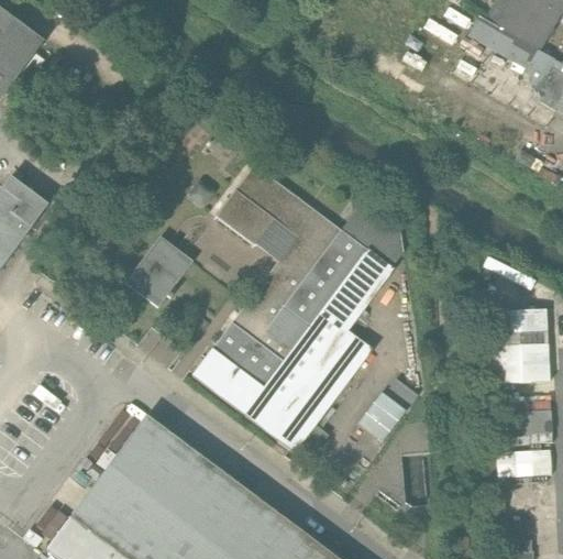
[(497,0),(486,18),(539,48),(562,4),(562,0),(497,0)]
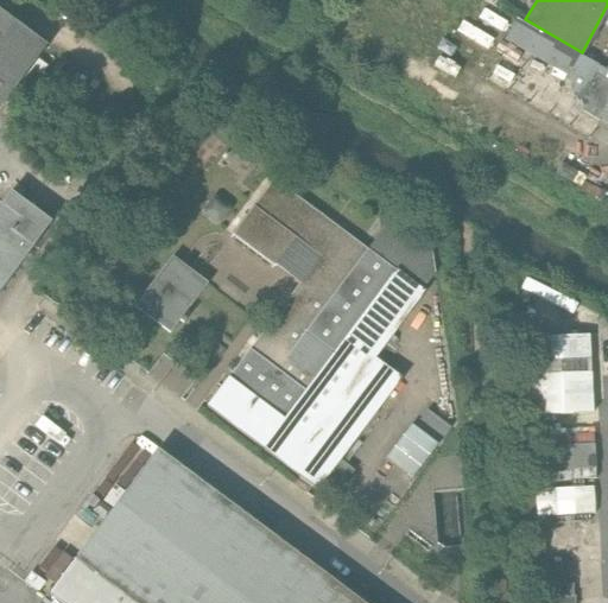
[(0,5),(0,103),(48,42),(0,5)]
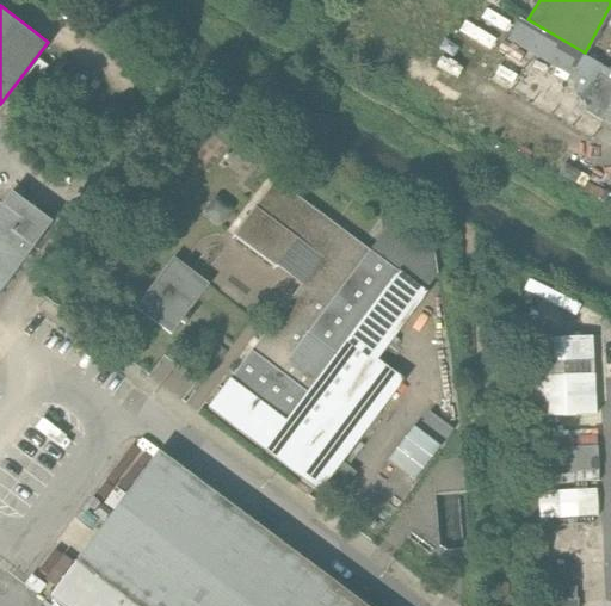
[(507,62),(492,92),(535,112),(549,84),(507,62)]
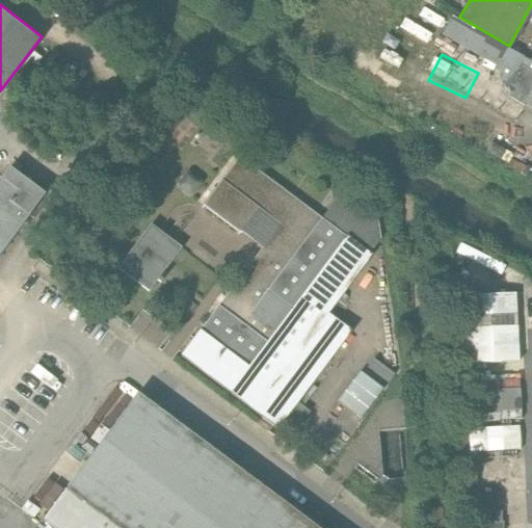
[(531,76),(519,100),(531,107),(531,76)]
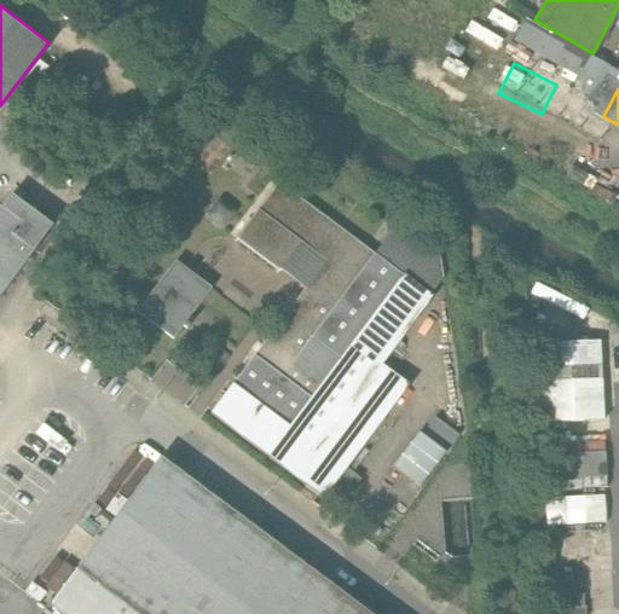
[(550,162),(561,168),(572,149),(576,144),(563,138),(550,162)]
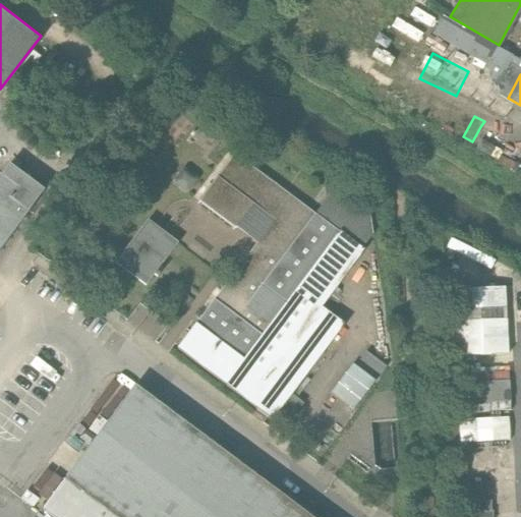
[(510,139),(481,125),(472,141),(471,144),(500,159),(503,153),(510,139)]
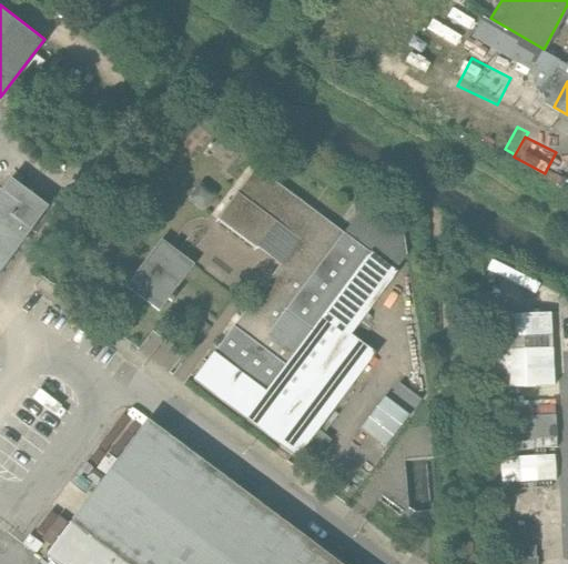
[(567,155),(561,153),(557,165),(567,169),(567,165),(567,155)]
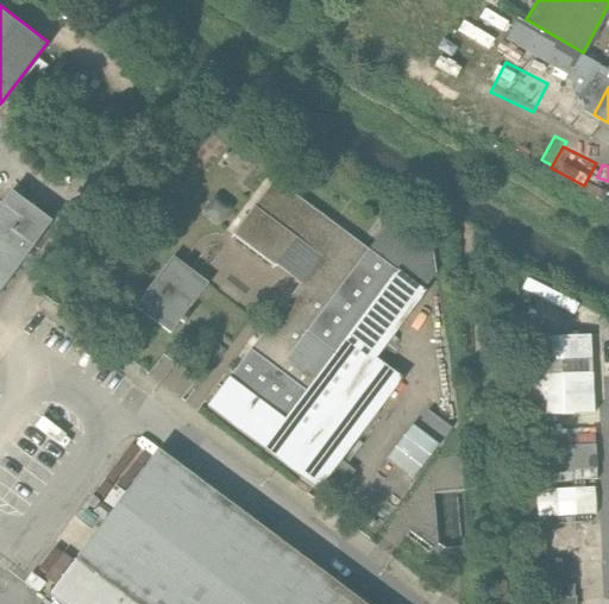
[(305,282),(212,406),(322,489),(407,377),(378,356),(439,275),(435,250),(395,219),(372,249),(278,178),(238,232),(305,282)]
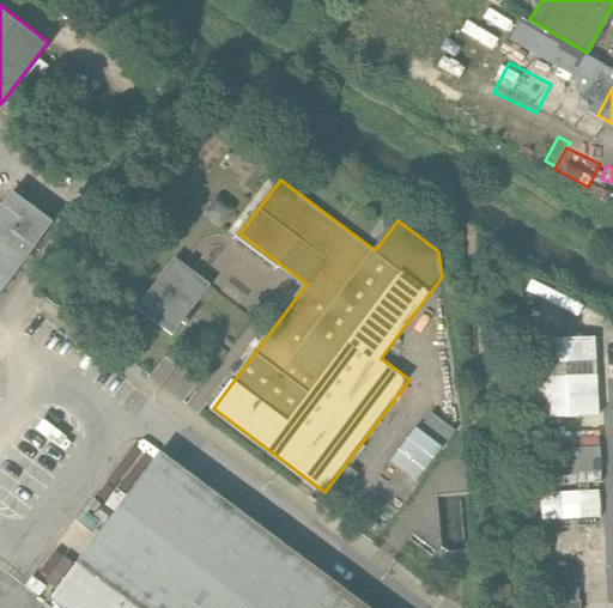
[(607,189),(592,180),(588,187),(587,189),(602,198),(607,189)]
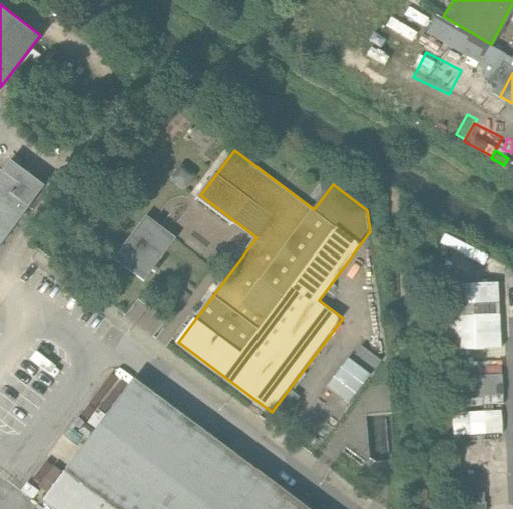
[(10,159),(0,172),(0,244),(45,184),(10,159)]
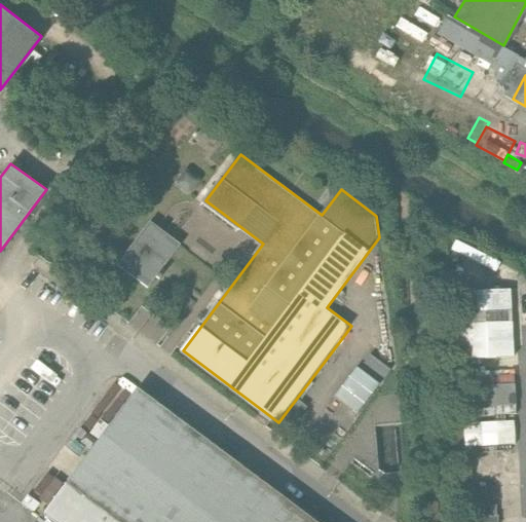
[(181,244),(149,220),(117,262),(148,286),(181,244)]
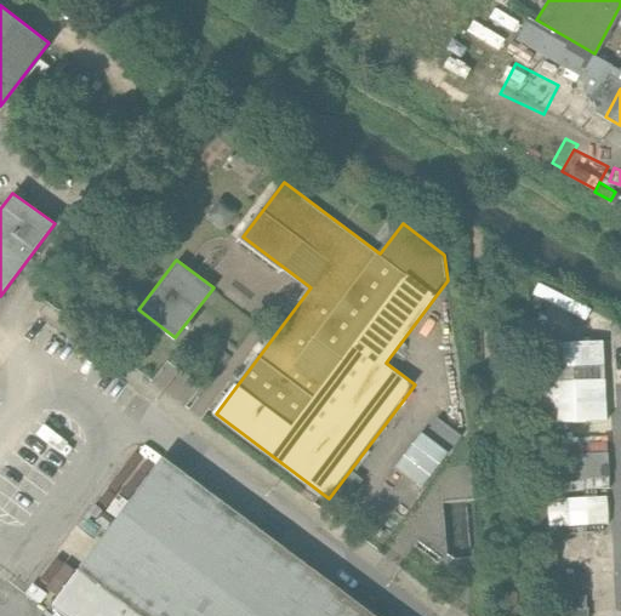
[(547,285),(542,294),(596,320),(600,312),(547,285)]
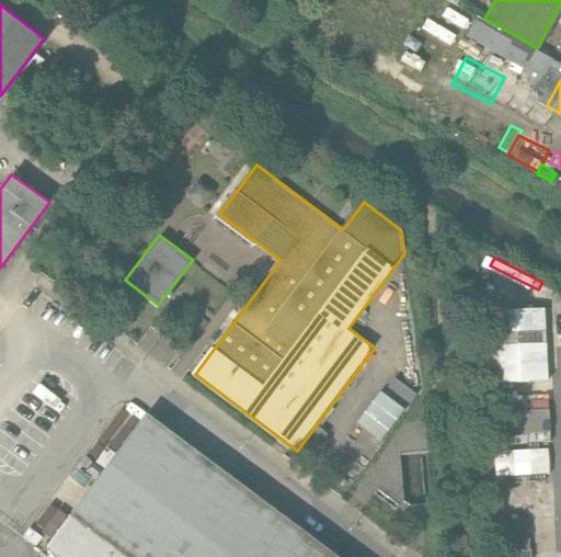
[(489,309),(492,381),(547,377),(544,307),(489,309)]
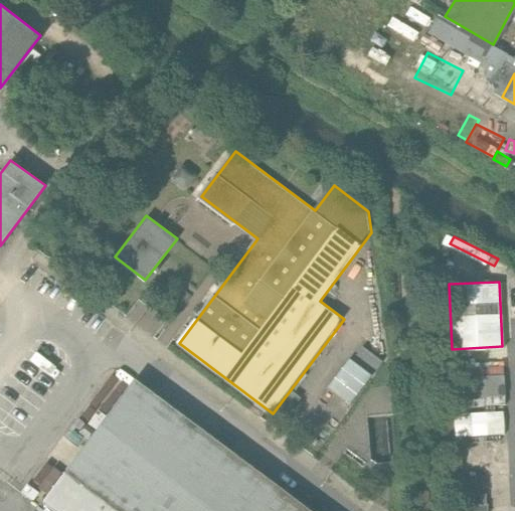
[(331,382),(354,399),(376,369),(353,352),(331,382)]
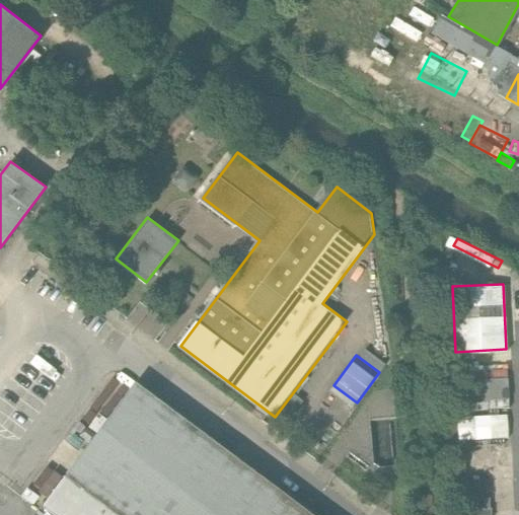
[(507,367),(457,370),(459,409),(509,406),(507,367)]
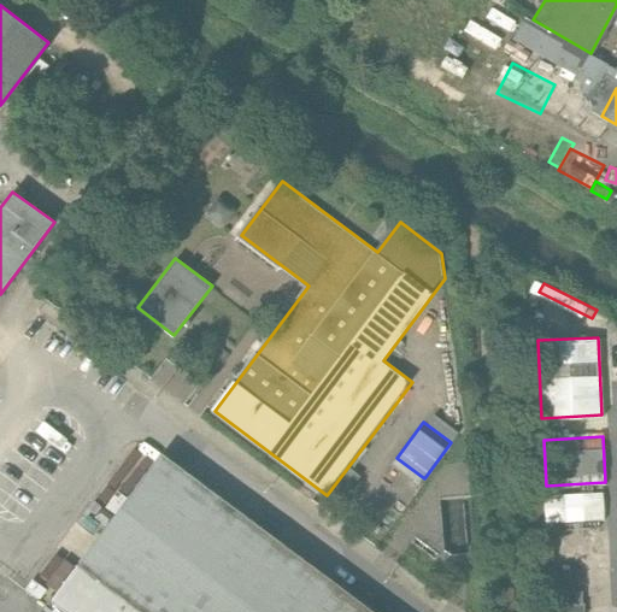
[(372,611),(160,453),(52,599),(69,611),(372,611)]
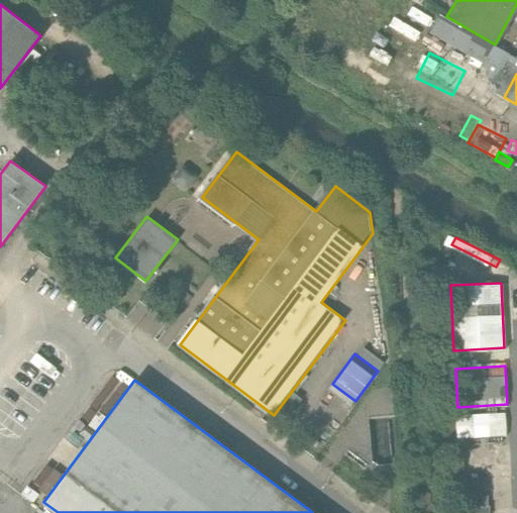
[(394,387),(375,390),(378,415),(398,412),(394,387)]
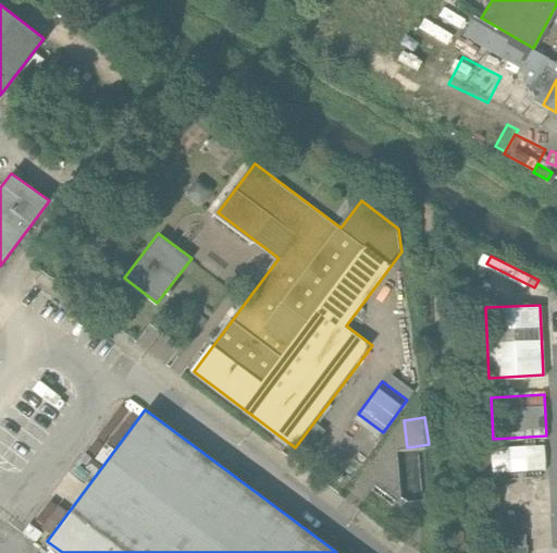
[(545,467),(543,443),(491,446),(492,470),(545,467)]
